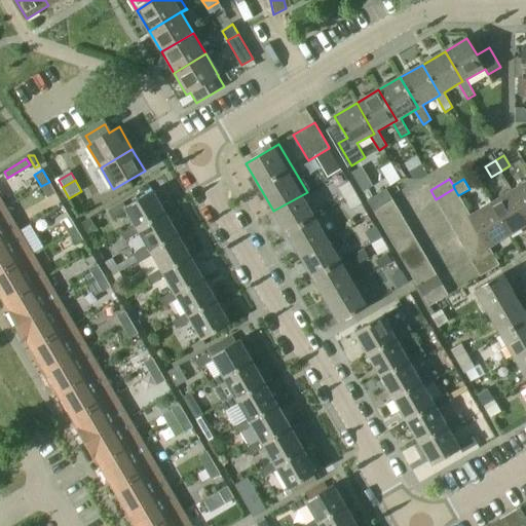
[(49,182),(41,186),(47,198),(55,193),(49,182)]
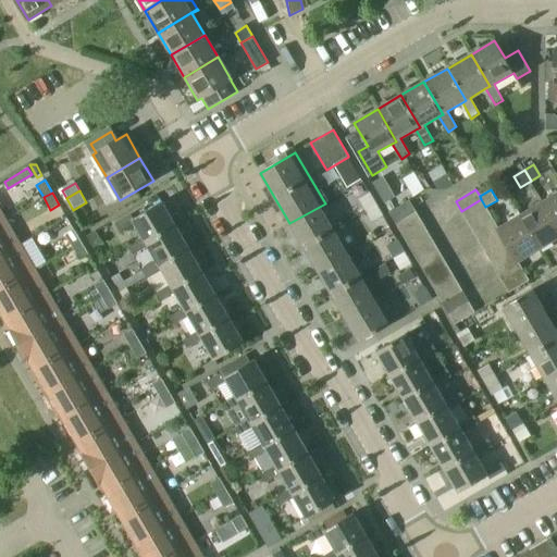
[(358,199),(366,211),(375,205),(369,193),(358,199)]
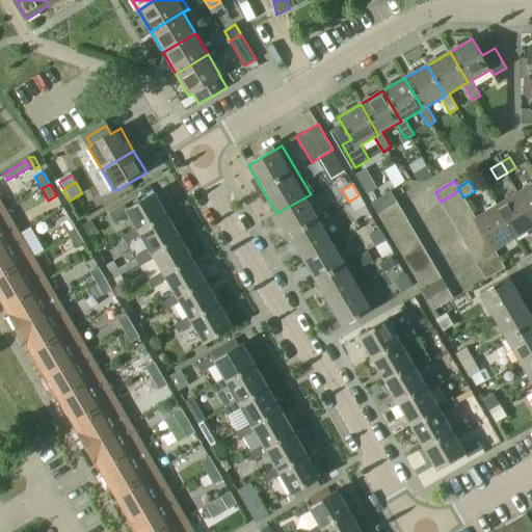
[(531,184),(519,192),(531,215),(531,184)]
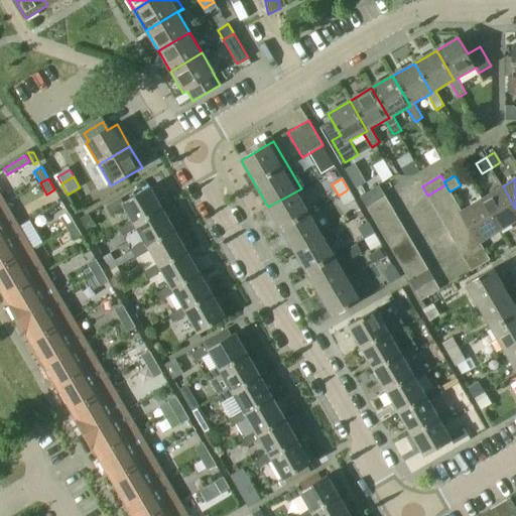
[(445,184),(427,196),(433,205),(452,195),(449,191),(445,184)]
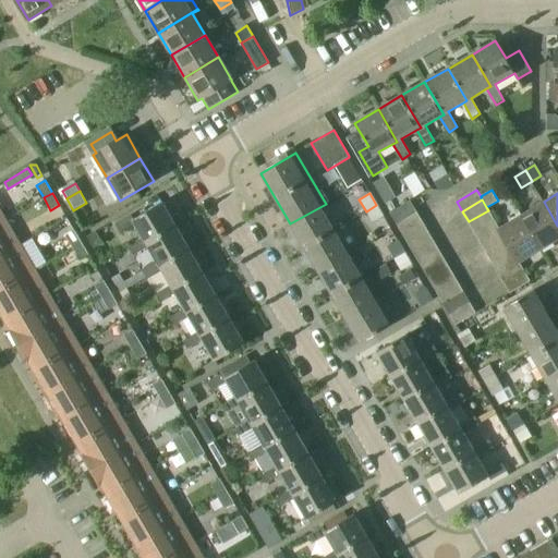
[(390,213),(396,222),(416,210),(410,201),(390,213)]
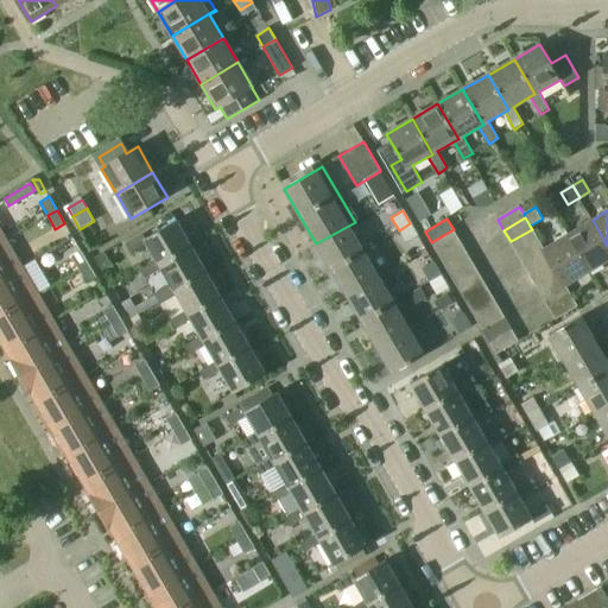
[(157,260),(158,265),(190,246),(176,220),(144,239),(141,235),(124,245),(128,253),(146,244),(157,260)]
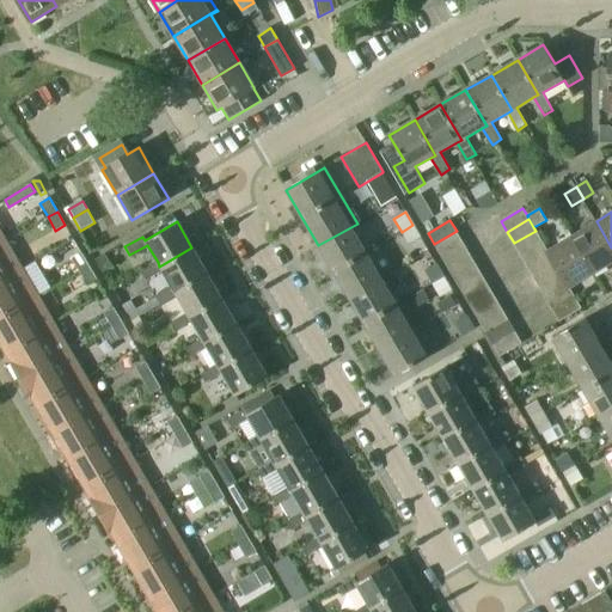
[(571,236),(593,274),(611,262),(611,248),(597,221),(571,236)]
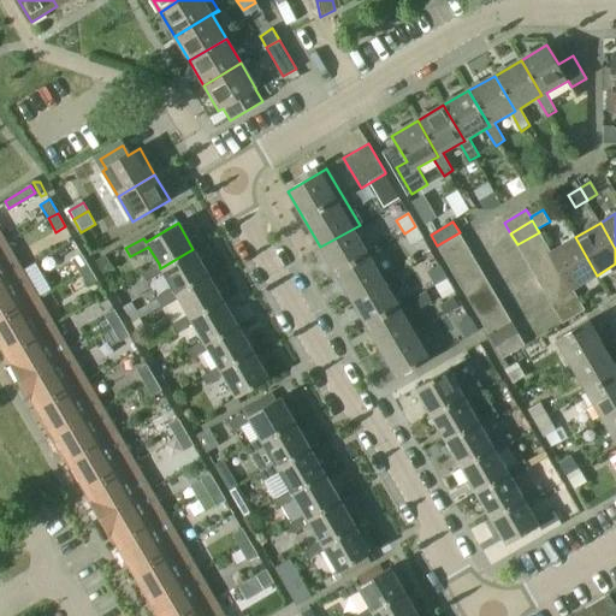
[(415,226),(404,234),(412,248),(424,241),(415,226)]
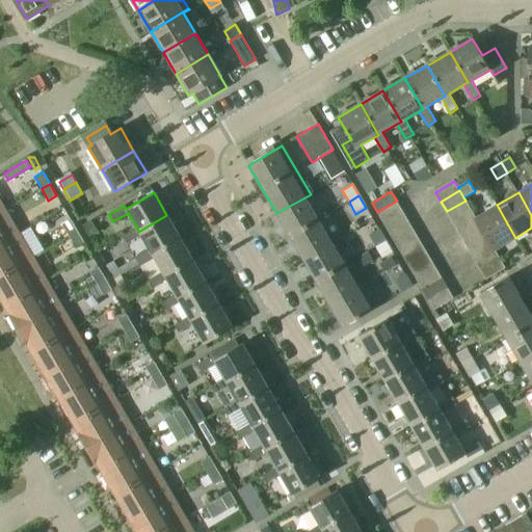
[(318,220),(304,197),(276,213),(290,236),(318,220)]
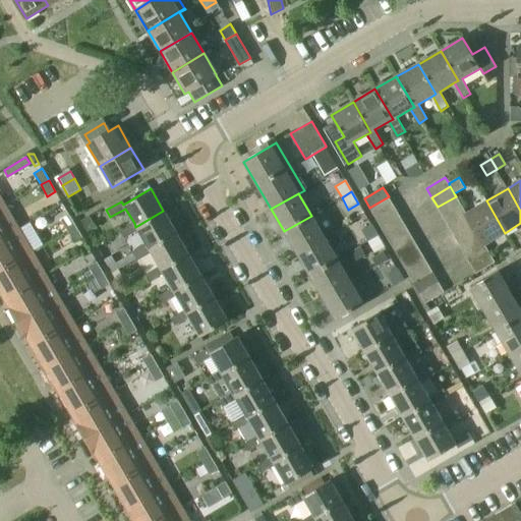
[(394,207),(389,196),(369,208),(375,218),(394,207)]
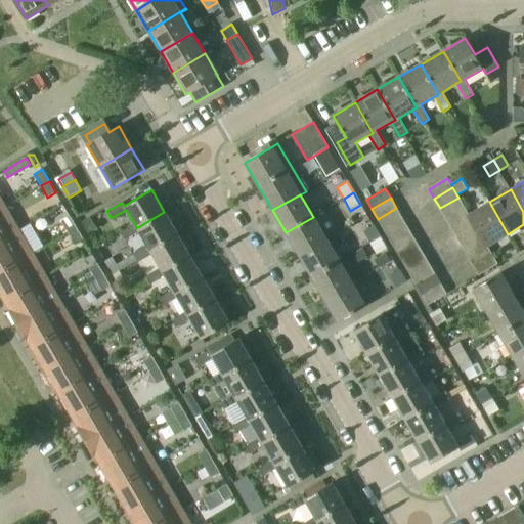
[(440,208),(446,218),(464,206),(459,198),(440,208)]
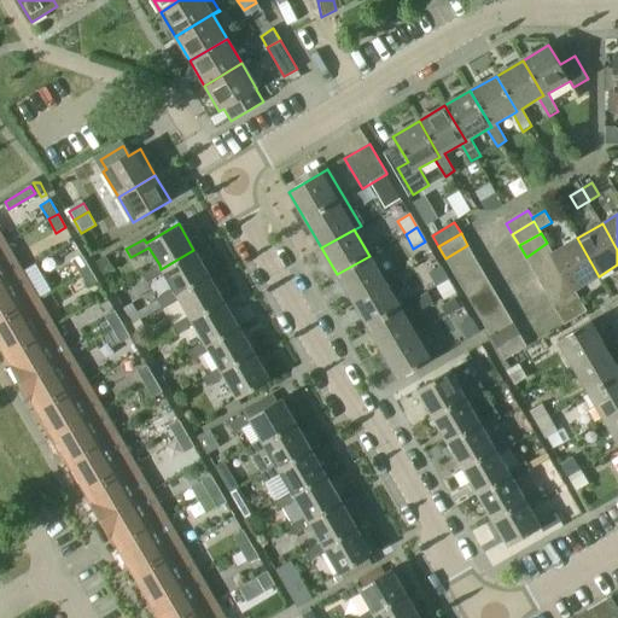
[(567,278),(575,290),(575,291),(599,277),(577,238),(553,252),(554,255),(560,267),(567,278)]
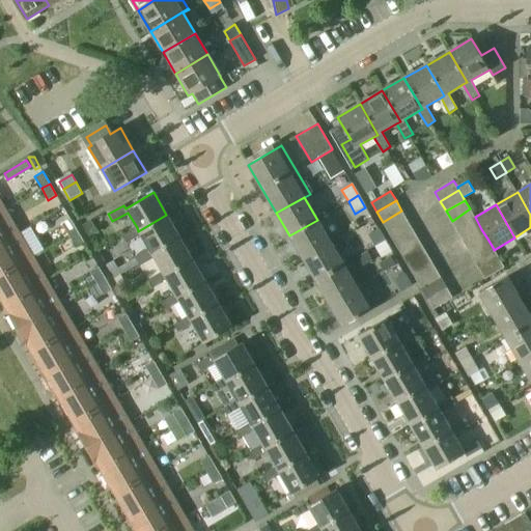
[(0,212),(0,244),(20,232),(5,208),(0,212)]
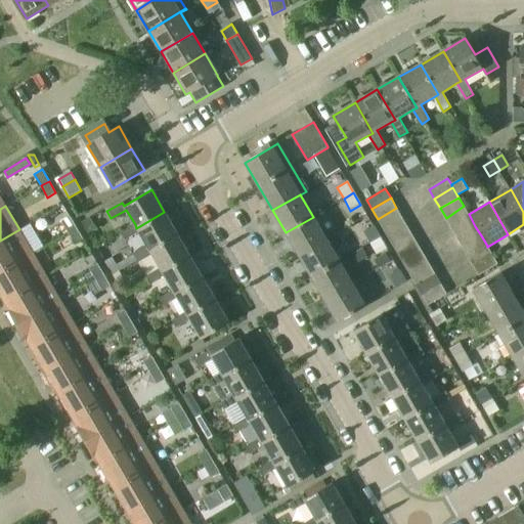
[(446,218),(451,227),(470,216),(469,214),(464,206),(446,218)]
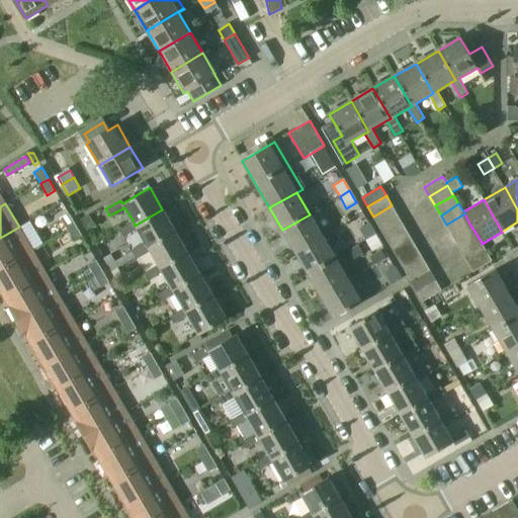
[(373,217),(378,226),(398,214),(392,205),(373,217)]
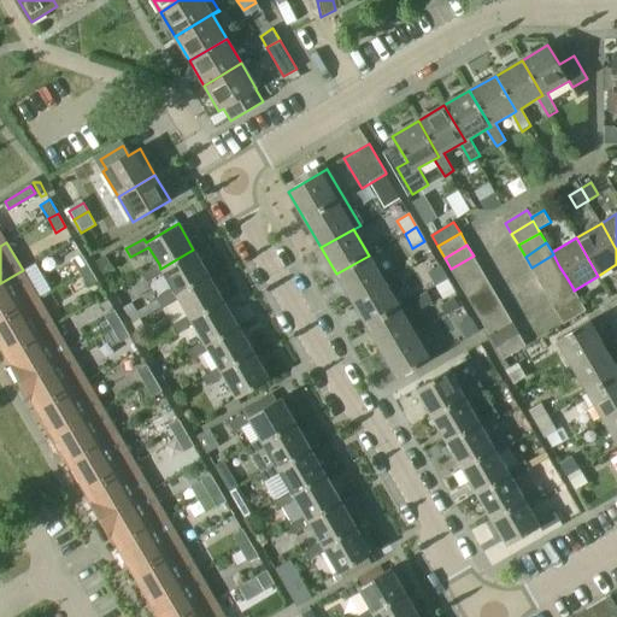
[(193,250),(160,269),(159,264),(141,275),(146,283),(164,274),(174,291),(176,294),(209,276),(193,250)]
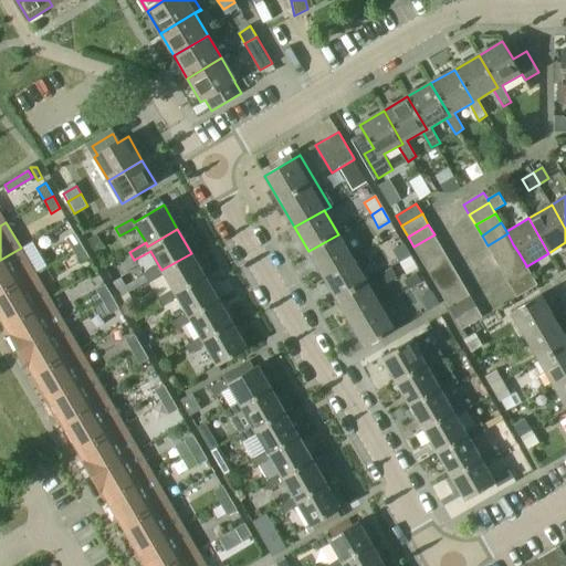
[(75,233),(66,239),(73,251),(82,245),(75,233)]
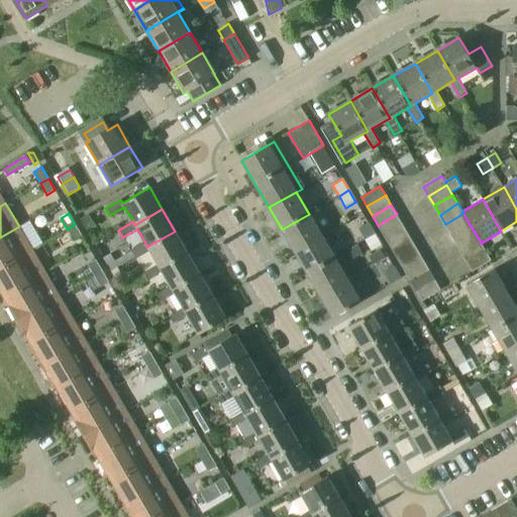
[(445,224),(450,233),(469,223),(463,213),(445,224)]
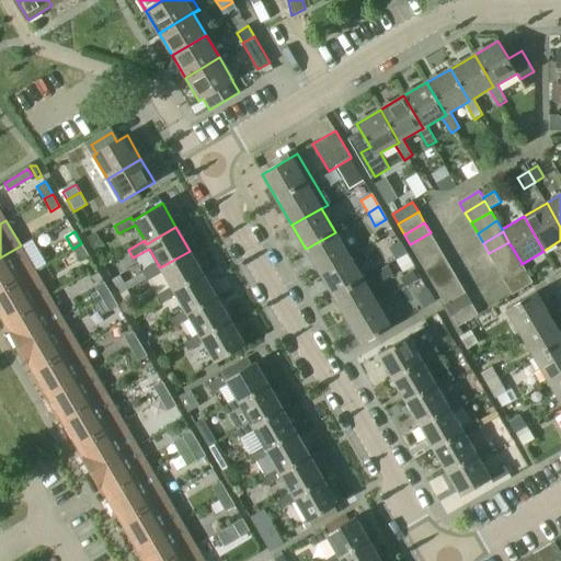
[(350,256),(335,232),(306,249),(321,274),(350,256)]
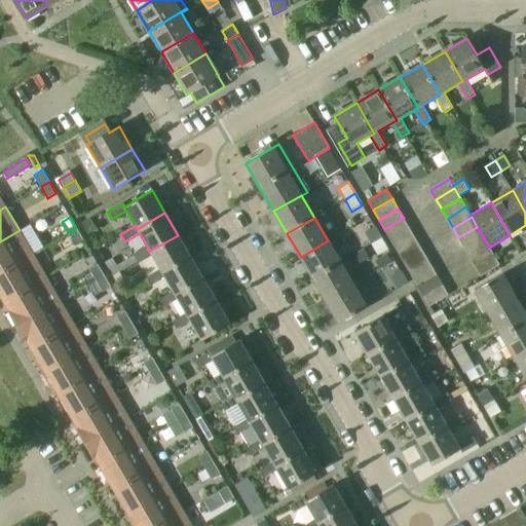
[(384,229),(390,238),(409,228),(404,218),(384,229)]
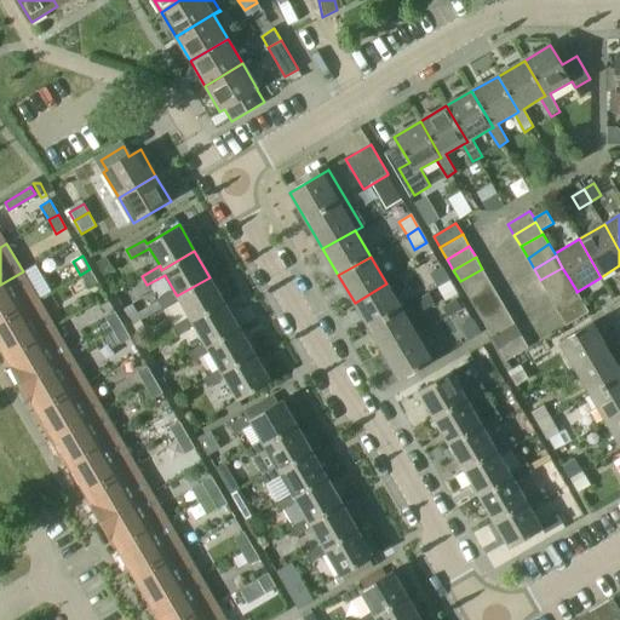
[(429,275),(438,290),(451,282),(441,268),(429,275)]
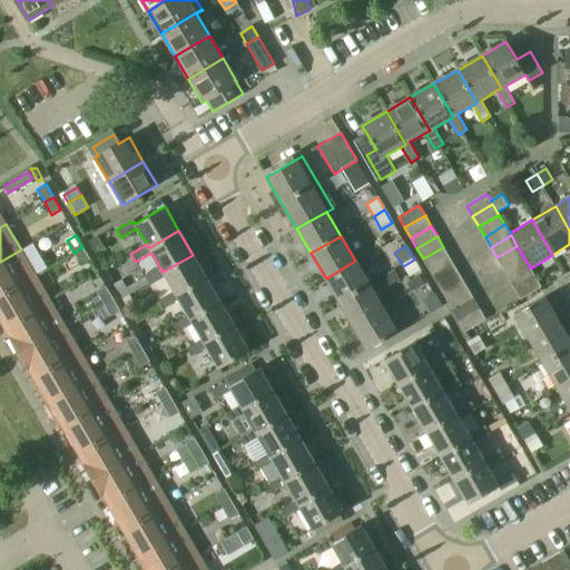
[(497,257),(503,268),(523,256),(517,246),(497,257)]
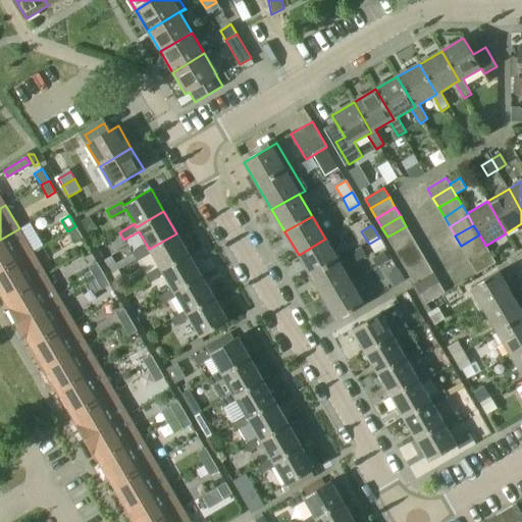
[(75,226),(67,231),(74,243),(83,238),(75,226)]
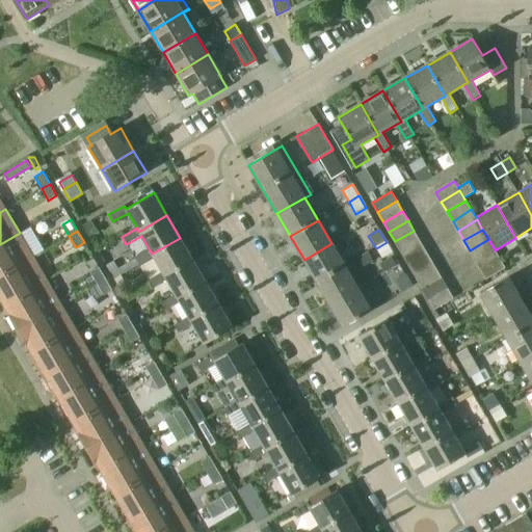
[(414,231),(395,241),(400,251),(420,240),(414,231)]
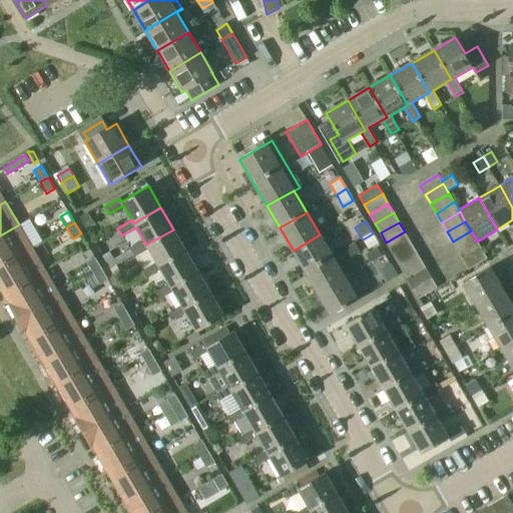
[(0,235),(0,266),(32,247),(19,224),(0,235)]
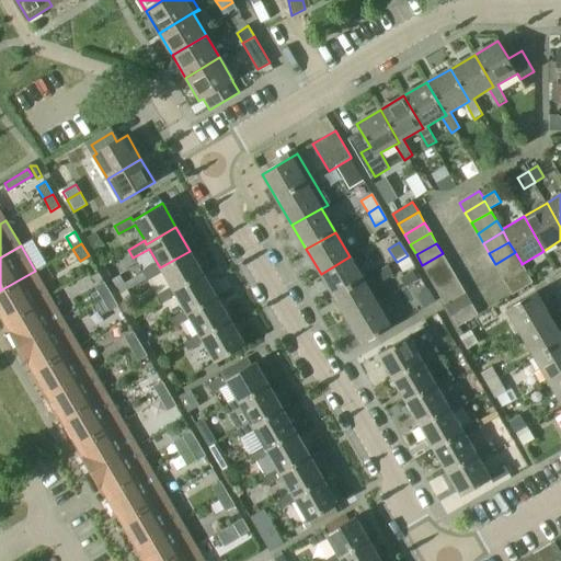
[(158,264),(142,273),(147,281),(157,296),(172,287),(174,290),(204,274),(190,251),(160,267),(158,264)]
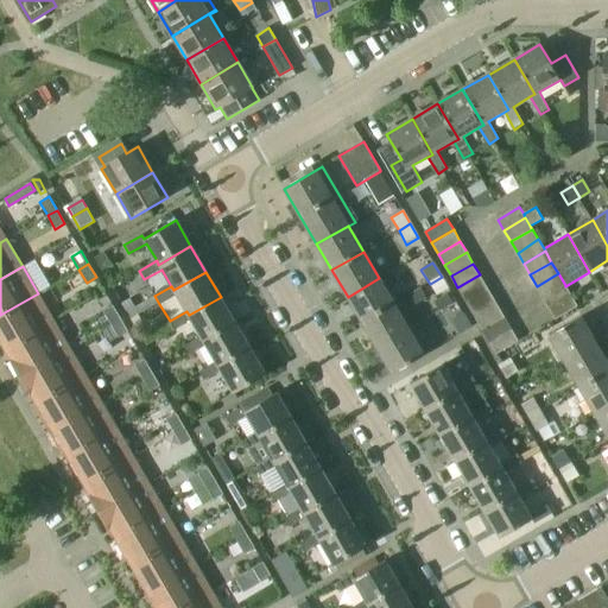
[(537,286),(544,298),(565,285),(558,273),(537,286)]
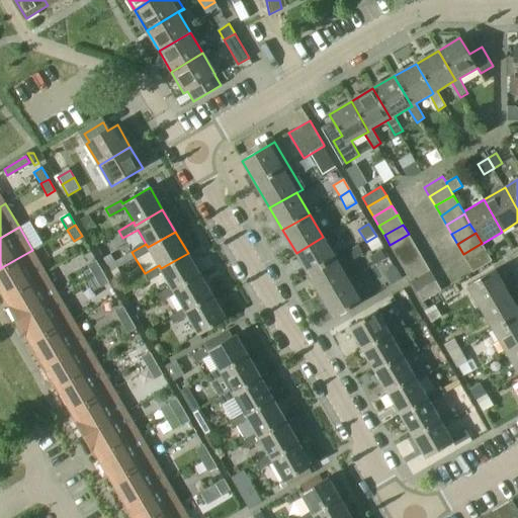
[(409,234),(390,245),(395,254),(414,243),(409,234)]
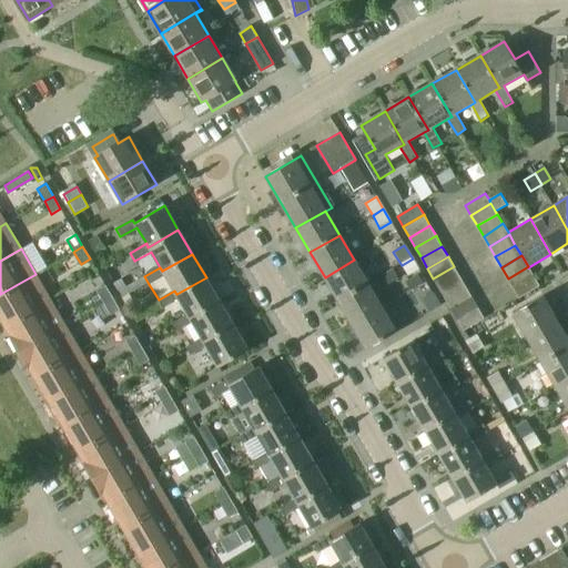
[(413,259),(402,265),(408,276),(419,270),(413,259)]
